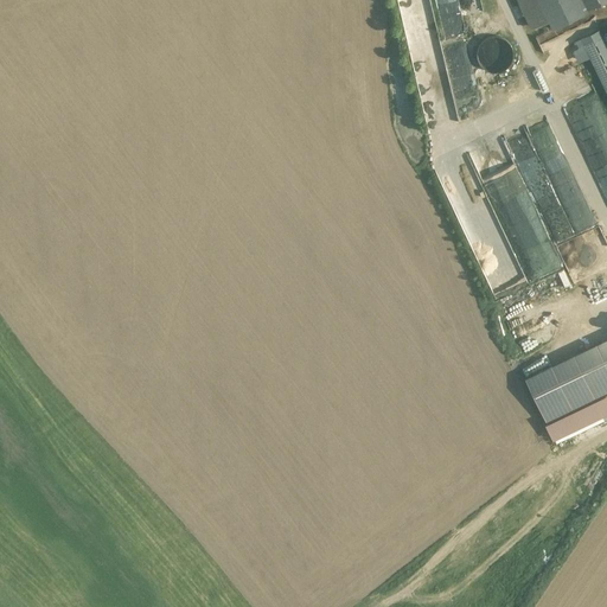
[(458,0),(435,0),(445,39),(466,34),(458,0)]
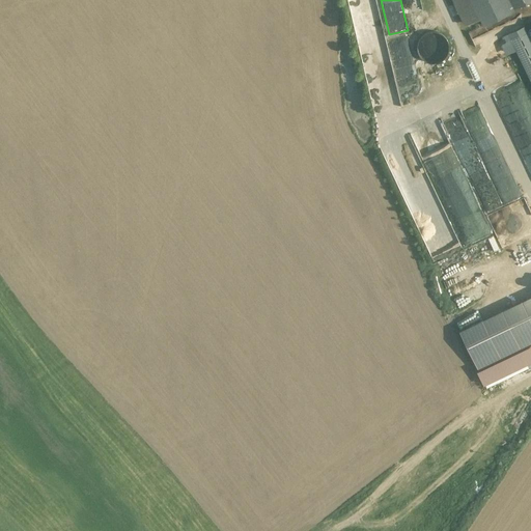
[(422,10),(420,0),(400,0),(408,30),(422,10)]
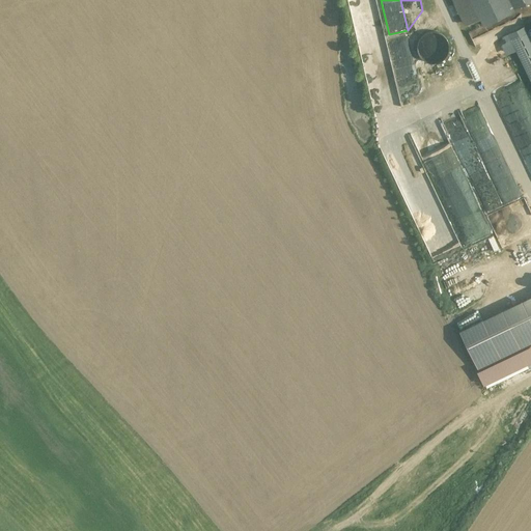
[(472,0),(453,0),(465,23),(480,17),(472,0)]
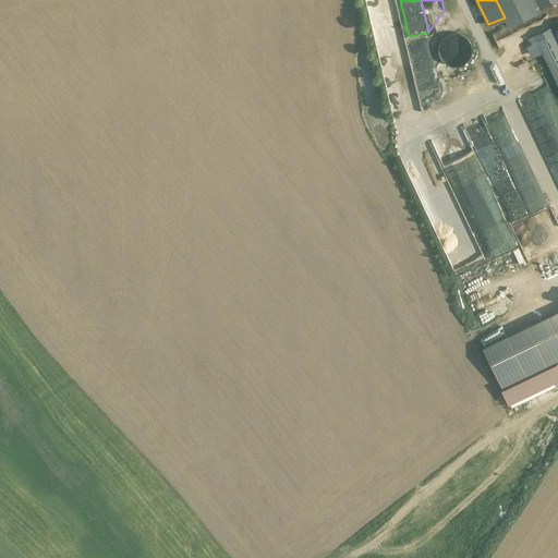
[(496,0),(505,17),(508,24),(538,10),(537,8),(533,0),(496,0)]
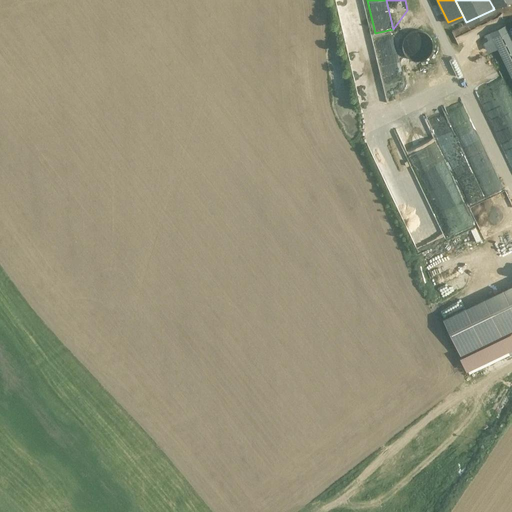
[(456,41),(469,38),(467,25),(453,28),(456,41)]
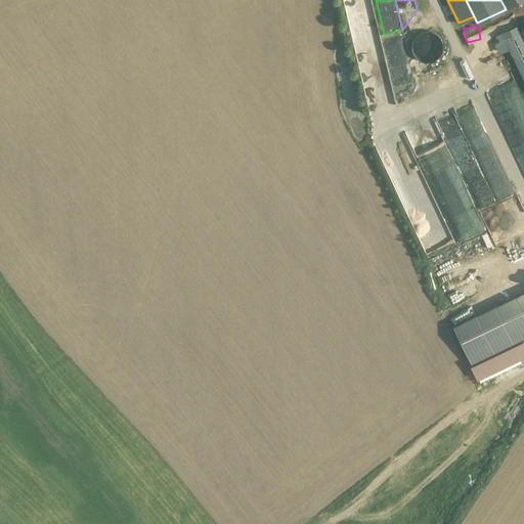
[(430,32),(427,31),(425,32),(422,32),(421,33),(419,34),(417,35),(416,37),(413,39),(412,41),(412,43),(411,45),(411,47),(411,48),(411,50),(412,52),(413,54),(415,55),(416,57),(418,59),(419,60),(421,61),(423,62),(426,62),(428,62),(432,62),(434,61),(436,60),(438,58),(439,57),(441,55),(442,52),(442,51),(443,49),(443,47),(443,45),(442,43),(442,41),(441,39),(440,37),(439,36),(438,35),(436,34),(435,33),(434,33),(432,32),(430,32)]
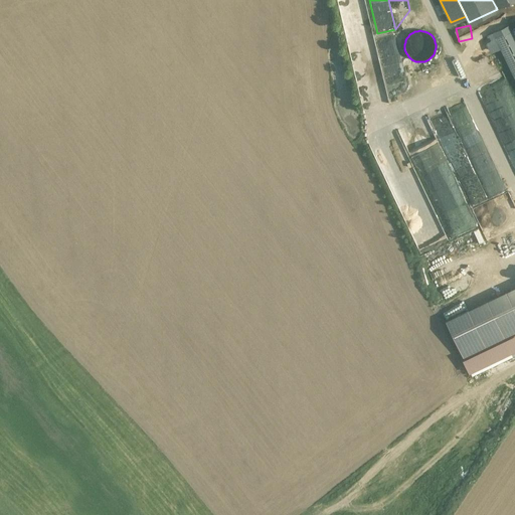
[(514,40),(510,31),(498,37),(502,46),(514,73),(514,40)]
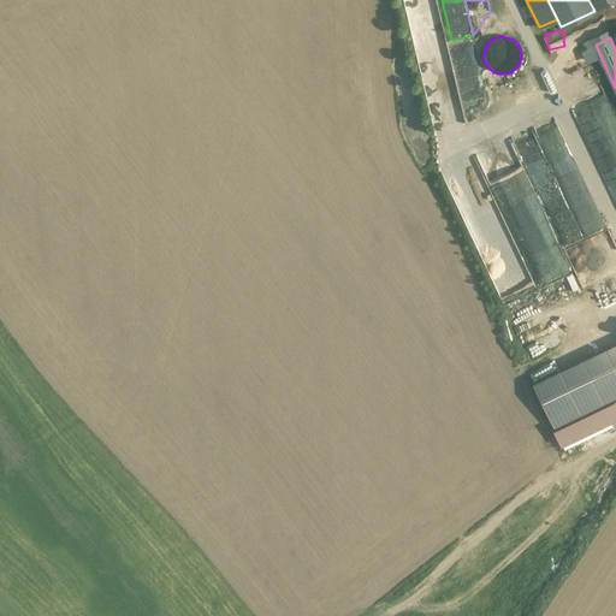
[(596,45),(585,49),(590,60),(600,55),(596,45)]
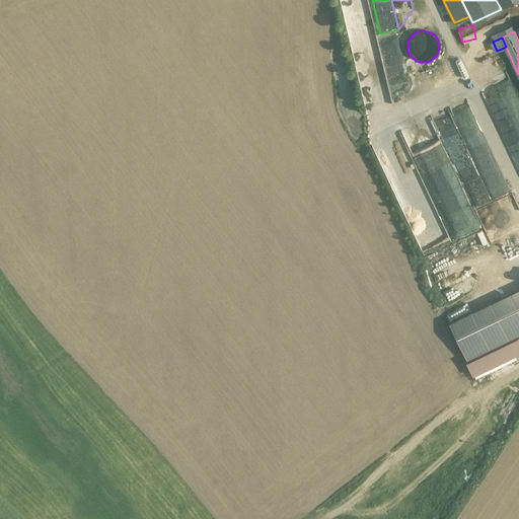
[(475,125),(468,102),(452,107),(459,130),(475,125)]
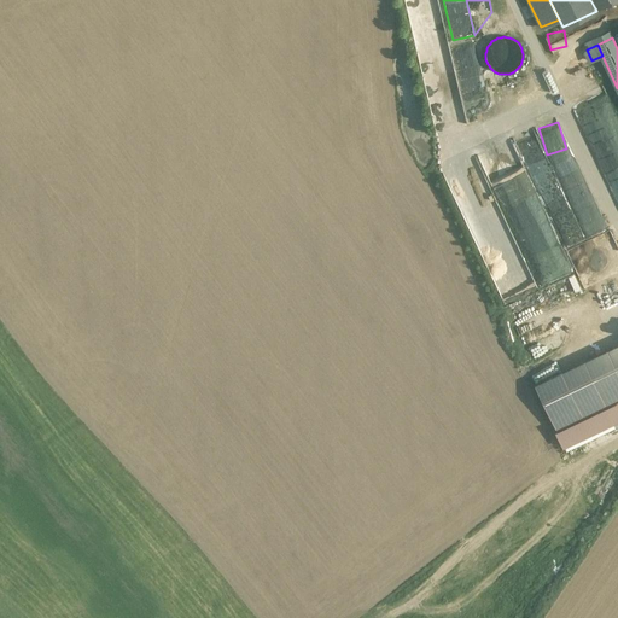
[(462,138),(455,140),(459,150),(466,146),(462,138)]
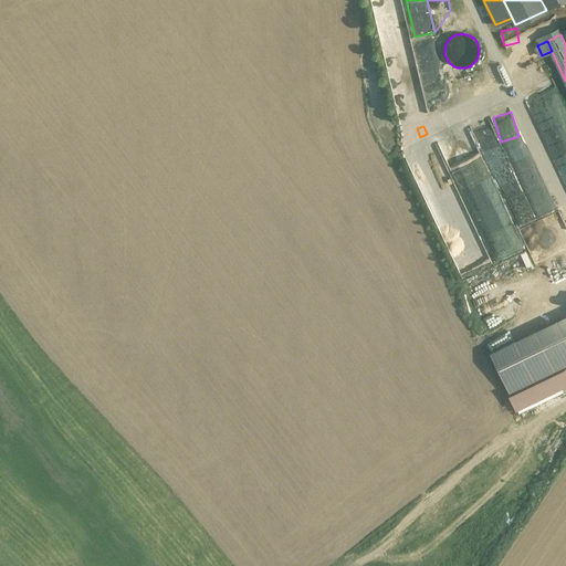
[(486,207),(485,186),(479,187),(478,179),(467,180),(467,187),(460,187),(460,200),(464,200),(465,208),(486,207)]
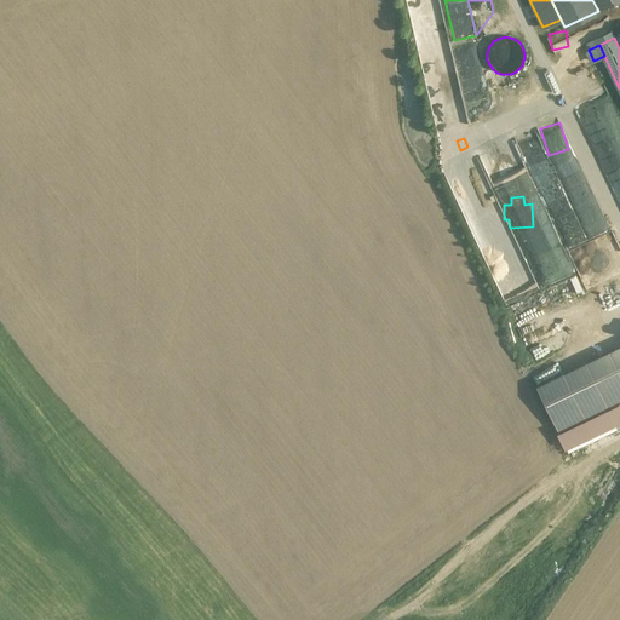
[(619,348),(541,385),(562,429),(619,401),(619,348)]
